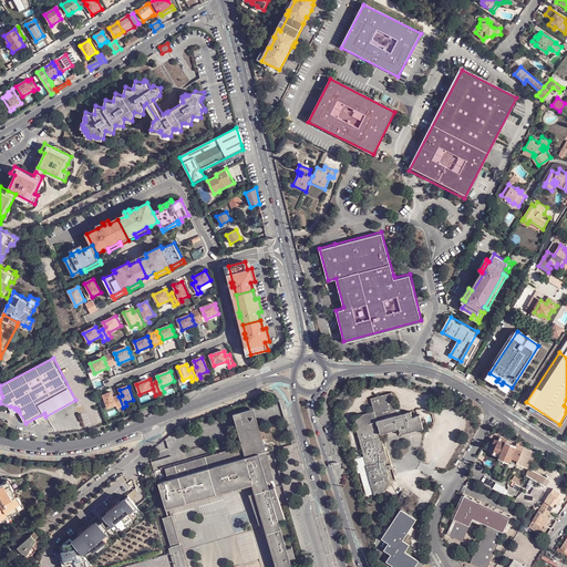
[(402,432),(425,425),(421,412),(414,414),(412,409),(394,413),(393,408),(398,406),(393,390),(372,395),(375,408),(356,413),(377,490),(387,487),(392,477),(388,462),(392,461),(389,447),(387,449),(382,431),(401,425),(402,430),(401,430),(402,432)]
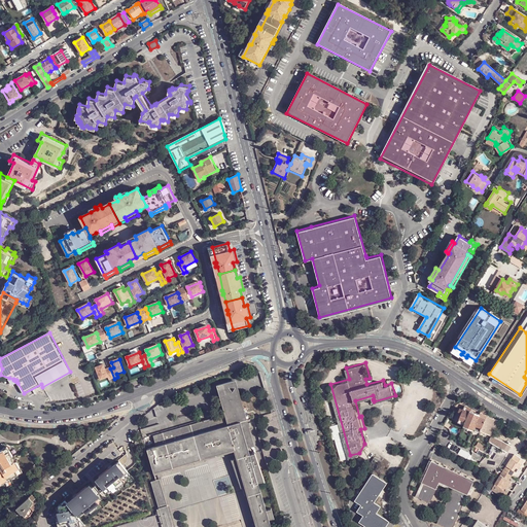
[(104,364),(97,367),(101,380),(109,377),(110,380),(114,379),(110,369),(106,370),(104,364)]
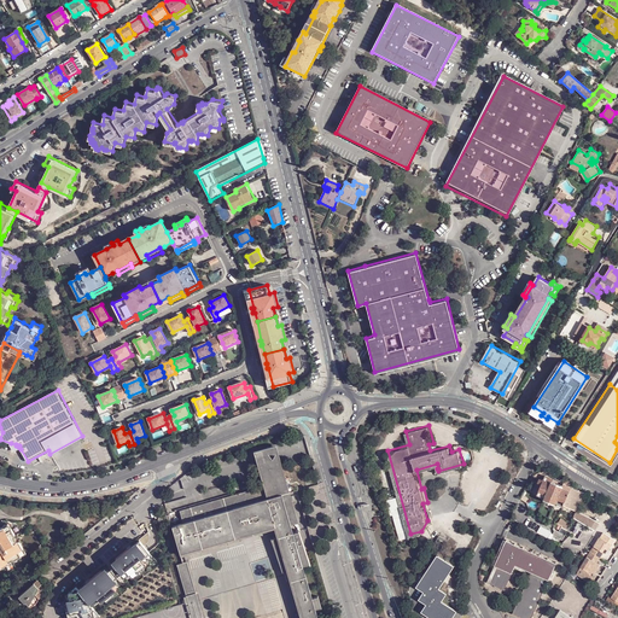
[(82,436),(50,454),(51,458),(85,439),(82,436)]
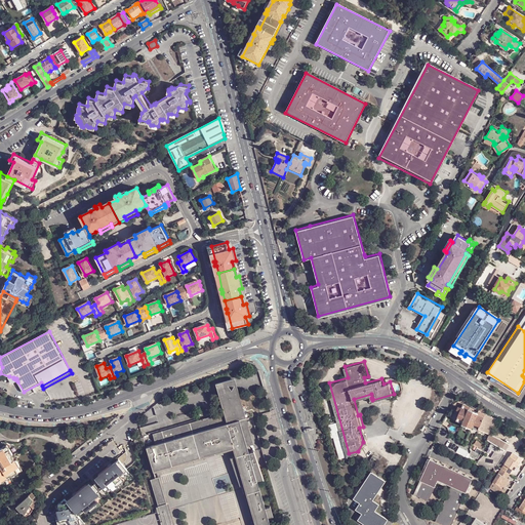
[(232,397),(240,394),(237,381),(218,387),(227,415),(233,414),(236,413),(232,397)]
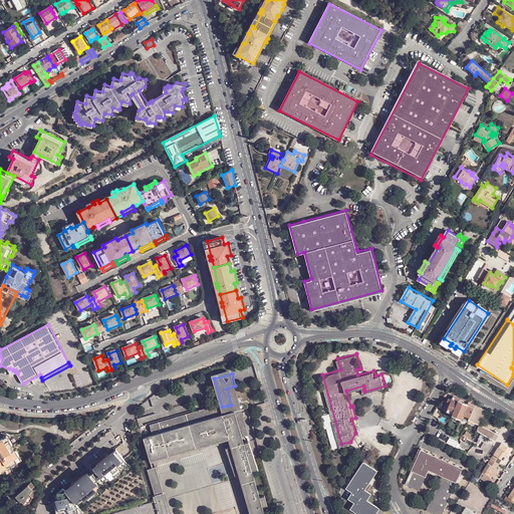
[(237,436),(244,434),(240,419),(244,418),(235,386),(227,389),(231,405),(228,406),(222,407),(212,410),(152,426),(155,437),(145,439),(151,459),(221,440),(237,436)]
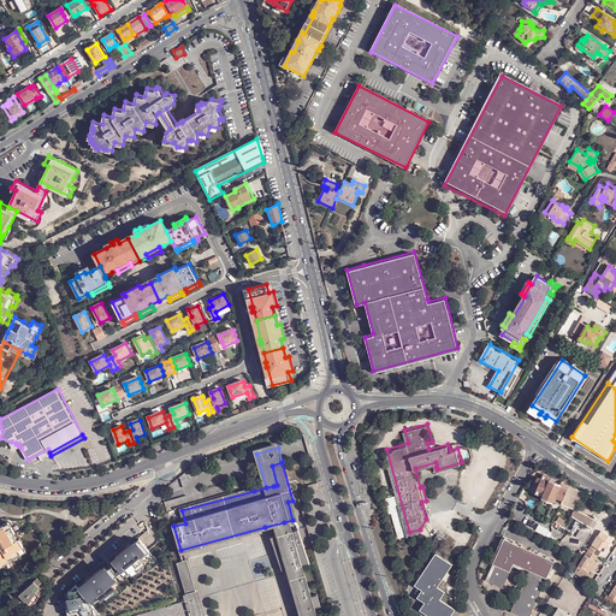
[(538,478),(537,481),(539,483),(535,493),(543,497),(543,498),(552,503),(554,501),(561,504),(569,486),(562,483),(561,485),(556,483),(556,480),(554,479),(552,480),(550,480),(551,478),(544,474),(542,479),(538,478)]
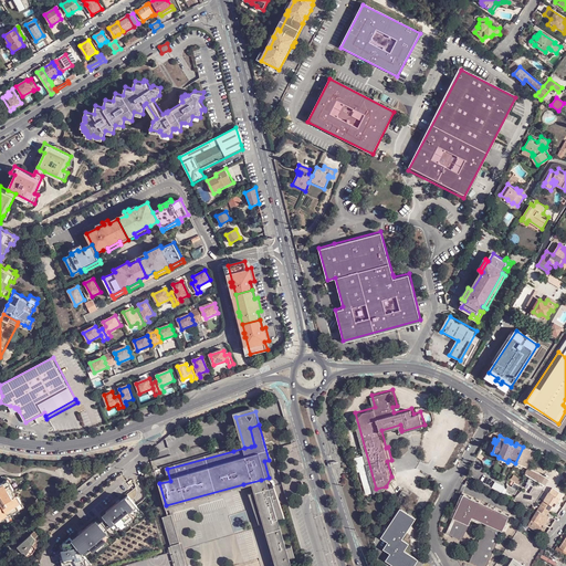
[(493,442),(491,441),(486,451),(492,453),(495,443),(493,442)]
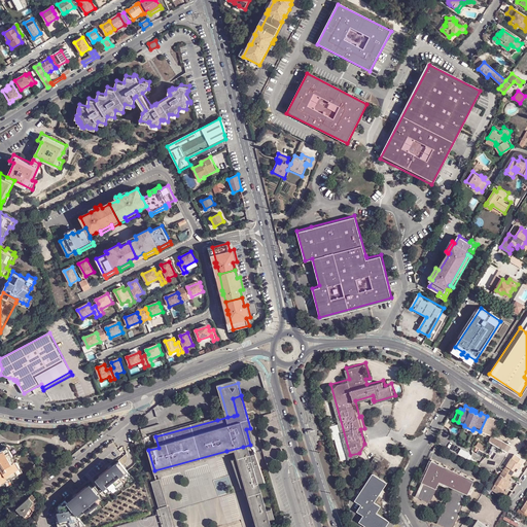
[(498,421),(487,416),(480,431),(491,436),(498,421)]
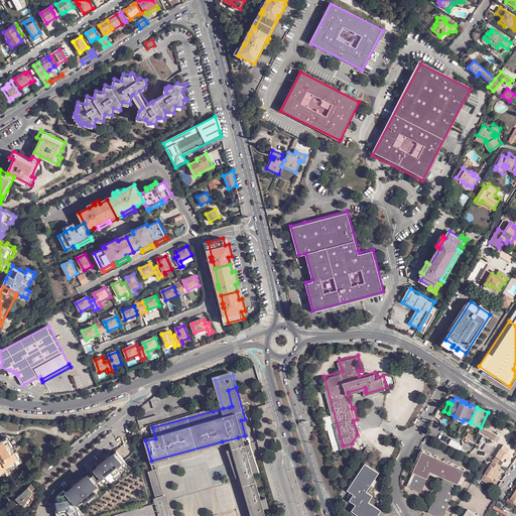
[(471,452),(469,456),(479,463),(482,458),(487,461),(501,436),(493,432),(481,427),(478,432),(489,438),(483,449),(477,446),(471,452)]
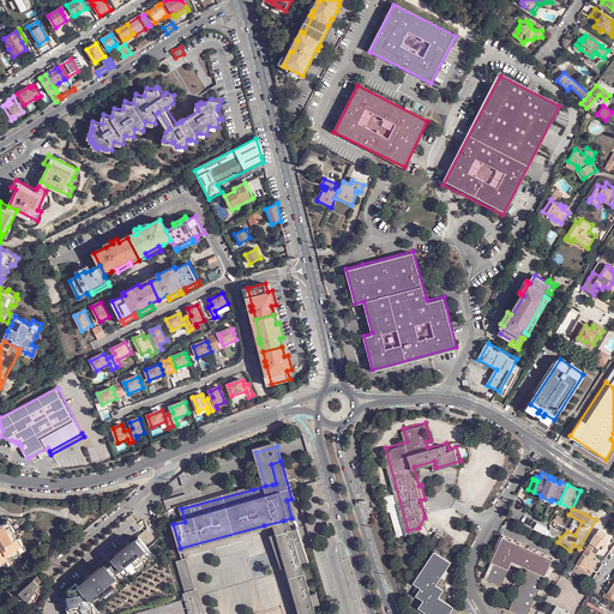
[(560,537),(567,523),(557,517),(554,521),(551,525),(552,529),(551,530),(551,531),(560,537)]
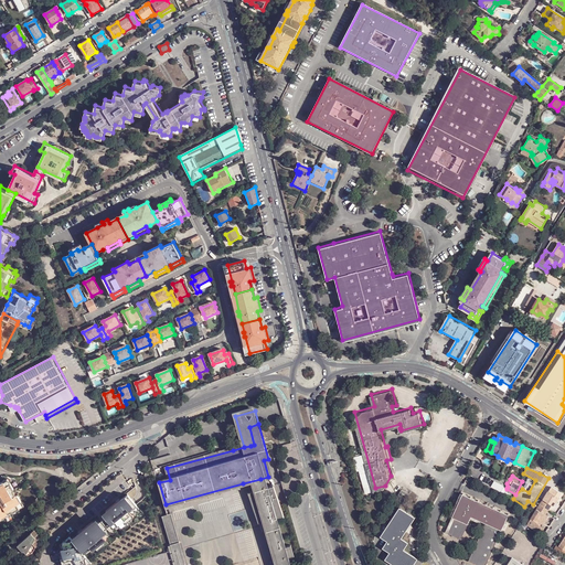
[(243,483),(166,504),(168,511),(252,488),(254,496),(251,496),(259,525),(262,524),(273,564),(272,564),(275,564),(276,564),(278,563),(262,503),(273,501),(269,490),(264,492),(260,479),(243,483)]
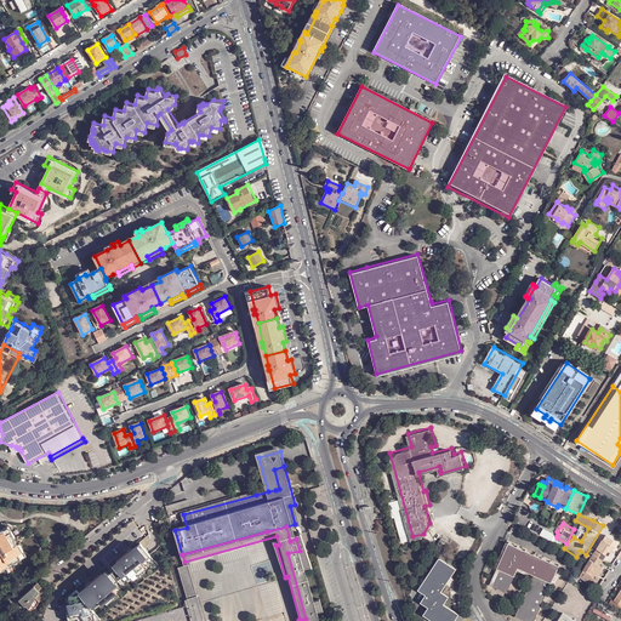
[(21,543),(23,539),(18,537),(13,530),(9,533),(6,528),(0,531),(0,565),(4,570),(11,565),(16,567),(17,562),(24,558),(21,553),(26,551),(21,543)]
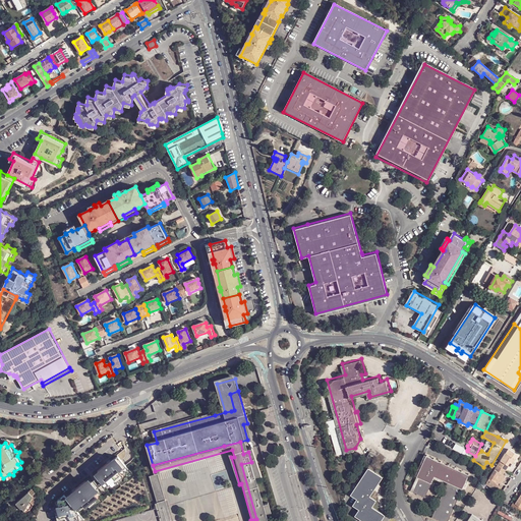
[(122,475),(120,472),(126,467),(121,461),(125,458),(126,456),(126,455),(126,453),(125,452),(125,451),(124,450),(117,456),(118,457),(112,462),(113,464),(110,467),(108,463),(98,471),(100,474),(97,477),(102,483),(106,481),(108,484),(110,487),(114,484),(113,483),(119,478),(120,479),(123,476),(122,475)]
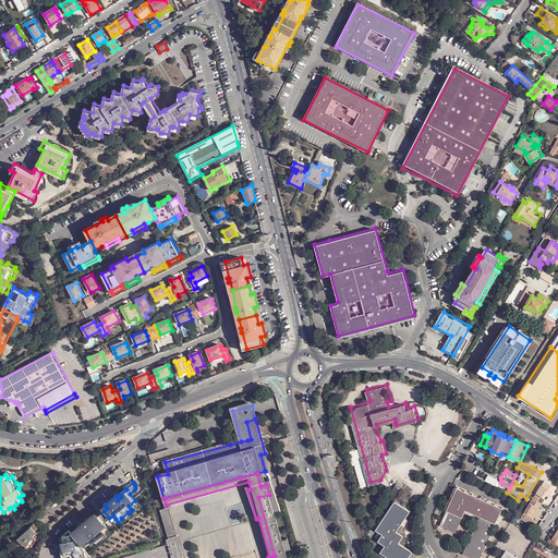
[(545,482),(537,494),(538,495),(545,499),(547,500),(547,499),(549,496),(555,487),(545,482)]
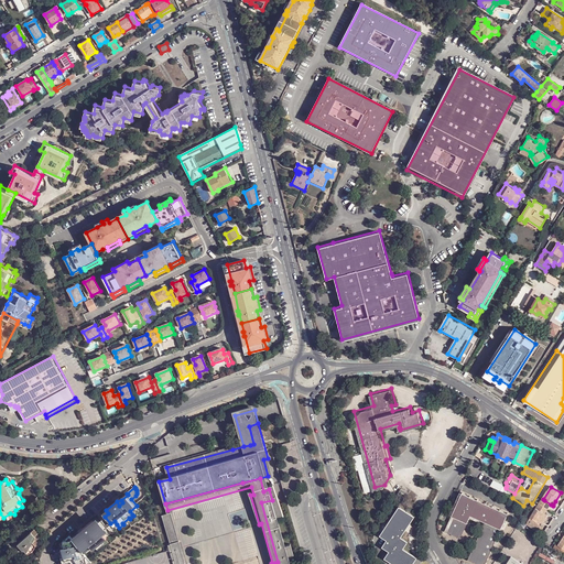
[(275,488),(269,489),(272,500),(261,502),(278,562),(275,563),(274,563),(289,563),(289,560),(285,550),(278,520),(281,519),(284,518),(275,488)]
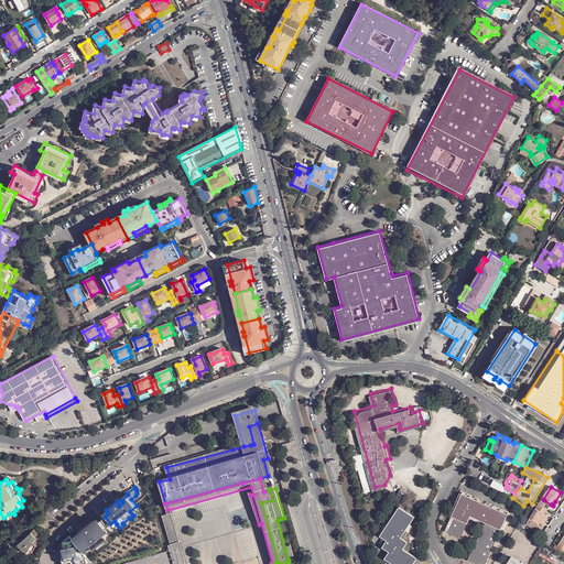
[(410,492),(402,488),(399,494),(407,498),(410,492)]
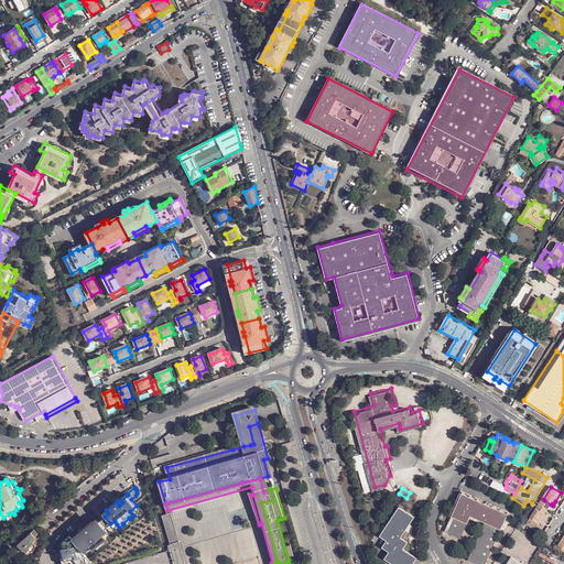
[(548,491),(542,488),(537,496),(543,499),(548,491)]
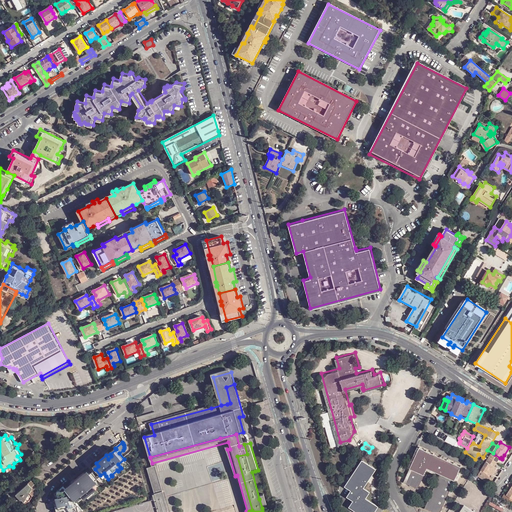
[(417,446),(401,480),(404,482),(419,447),(417,446)]
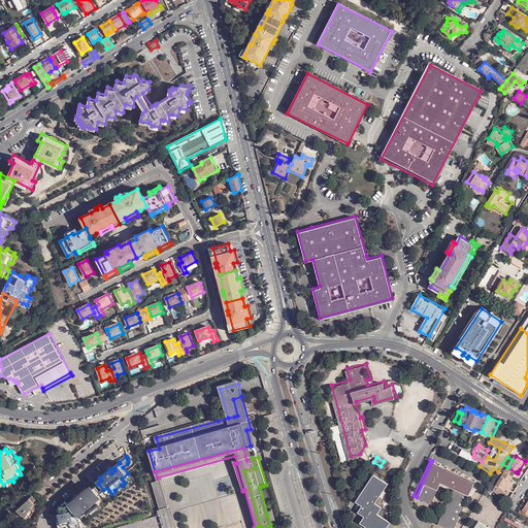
[(453,527),(475,481),(432,461),(417,497),(431,503),(439,486),(440,482),(450,487),(454,489),(438,524),(447,527),(453,527)]
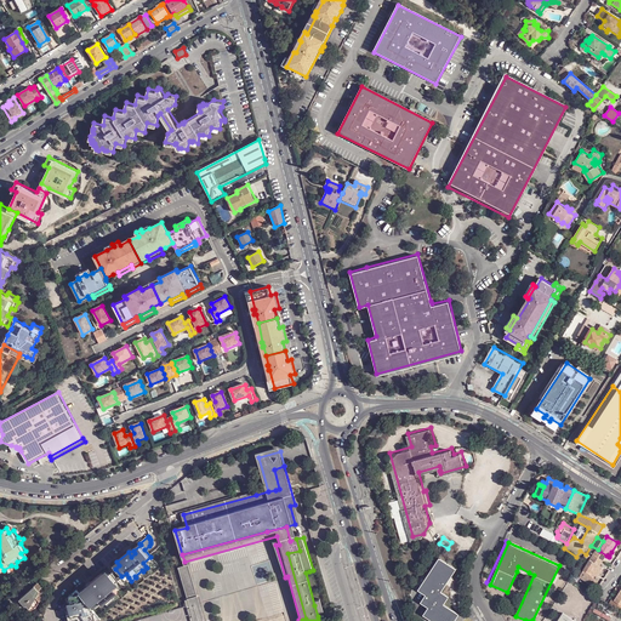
[(607,556),(599,551),(598,552),(597,552),(594,556),(604,560),(607,556)]
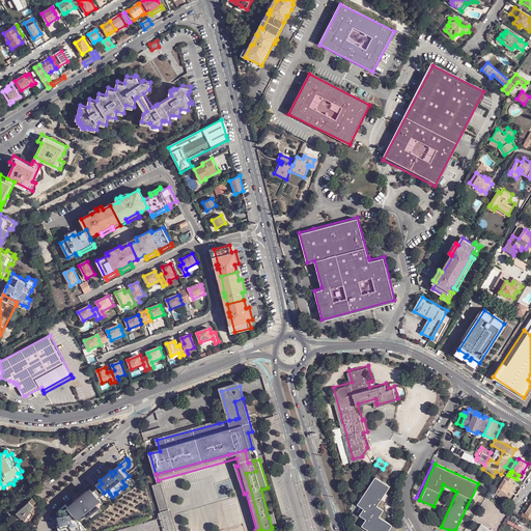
[(507,474),(496,494),(507,501),(510,495),(515,486),(513,484),(516,479),(507,474)]
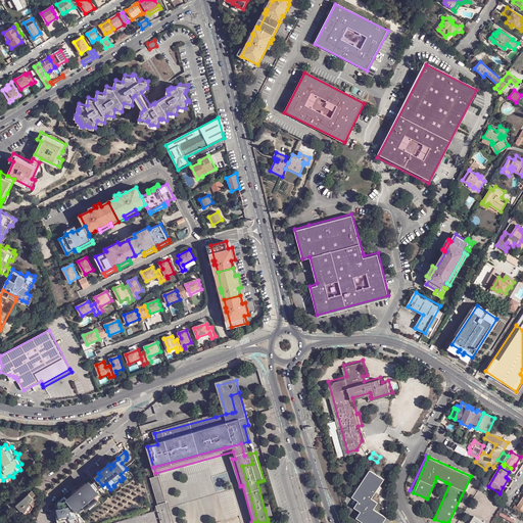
[(383,477),(369,468),(351,495),(357,500),(352,506),(354,507),(359,510),(357,514),(354,516),(365,522),(380,522),(385,516),(373,507),(377,501),(370,496),(383,477)]
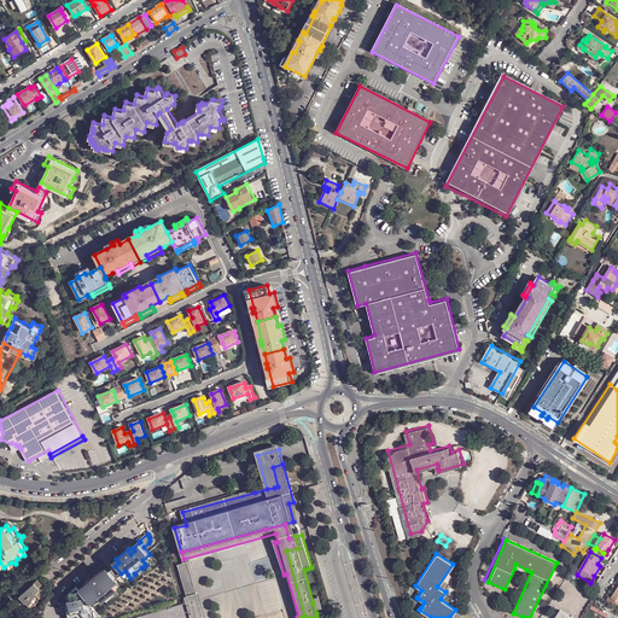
[(203,617),(188,564),(179,566),(192,617),(203,617)]
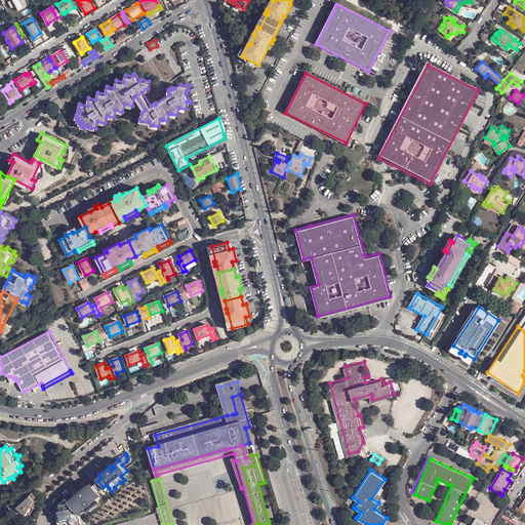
[(65,499),(58,505),(59,510),(56,511),(57,513),(58,519),(56,519),(57,524),(77,524),(77,523),(80,522),(80,519),(81,518),(78,515),(76,513),(83,508),(84,510),(86,512),(89,509),(88,508),(94,502),(95,503),(99,501),(96,498),(94,495),(97,492),(91,485),(88,488),(86,485),(76,493),(79,496),(76,498),(74,496),(67,501),(65,499)]
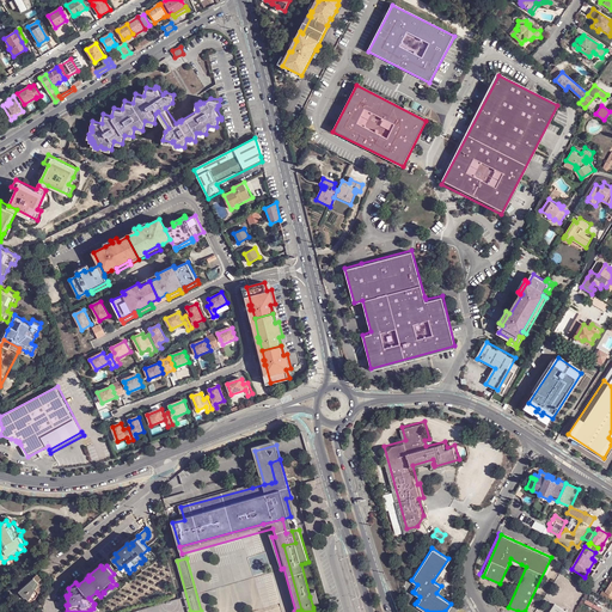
[(22,587),(34,603),(44,583),(38,574),(34,577),(22,587)]
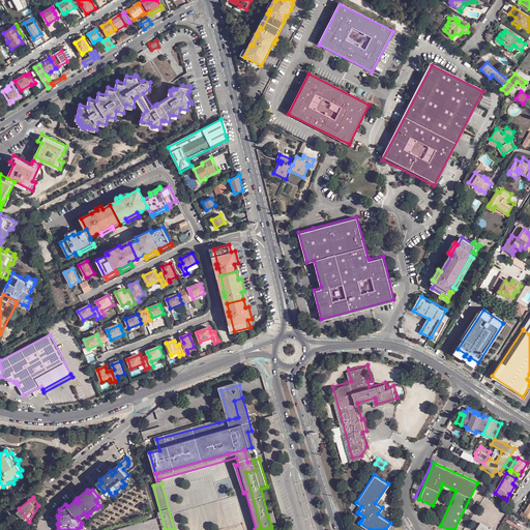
[(433,505),(418,499),(416,501),(433,509),(434,506),(433,505)]
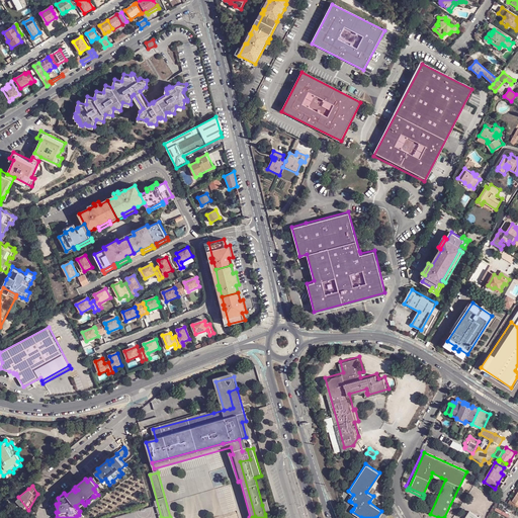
[(510,499),(507,504),(513,508),(516,503),(512,501),(510,499)]
